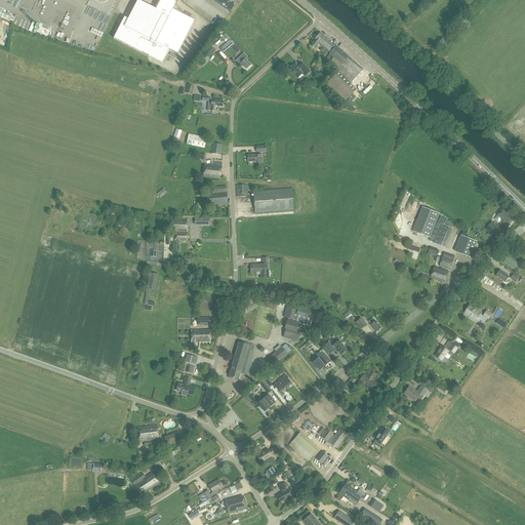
[(127,19),(124,18),(121,24),(117,31),(117,32),(114,38),(162,64),(168,50),(177,54),(195,22),(172,10),(176,3),(169,0),(160,0),(156,9),(137,0),(127,19)]
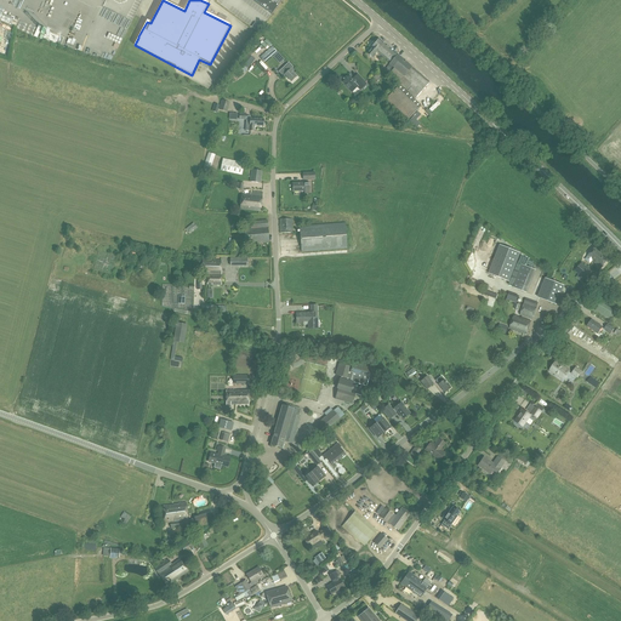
[(272,15),(281,0),(251,0),(272,15)]
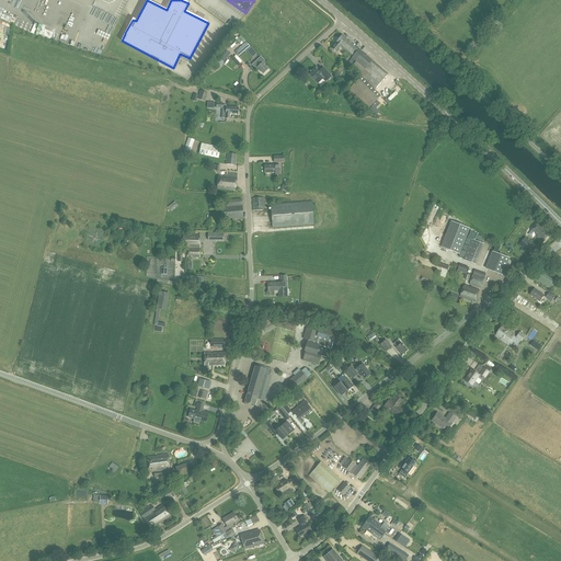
[(237,25),(230,20),(227,24),(233,30),(237,25)]
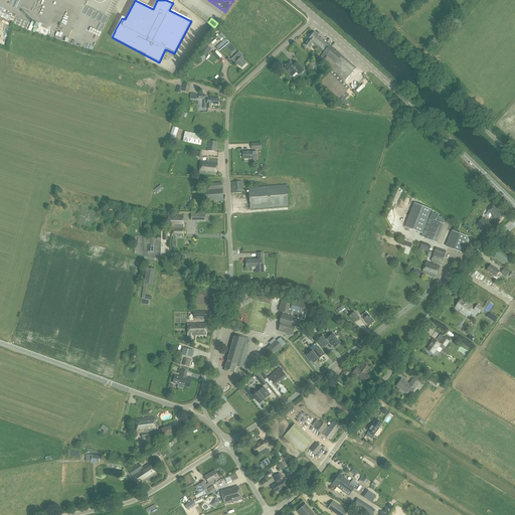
[(330,45),(319,35),(319,36),(315,32),(305,44),(308,47),(309,46),(310,47),(312,45),(311,44),(312,42),(323,52),(330,45)]
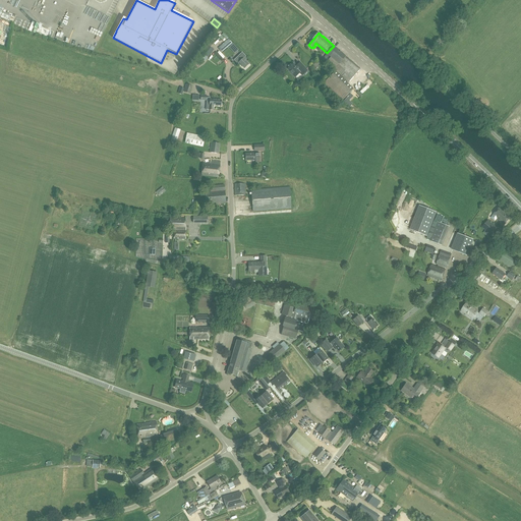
[(219,47),(220,47),(219,48),(221,51),(222,50),(223,51),(232,43),(229,39),(219,47)]
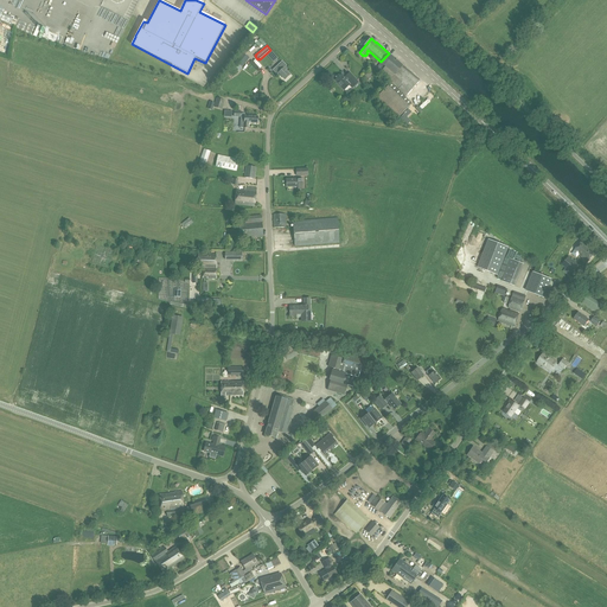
[(242,53),(235,62),(232,65),(238,71),(242,66),(249,58),(242,53)]
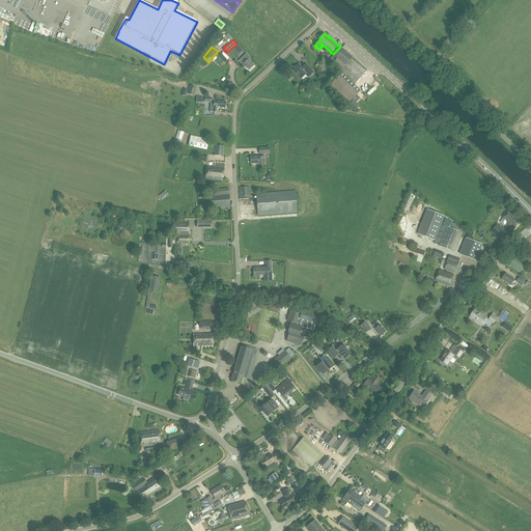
[(332,63),(341,73),(342,73),(354,84),(367,70),(340,47),(333,54),(333,55),(336,58),(333,62),(332,63)]
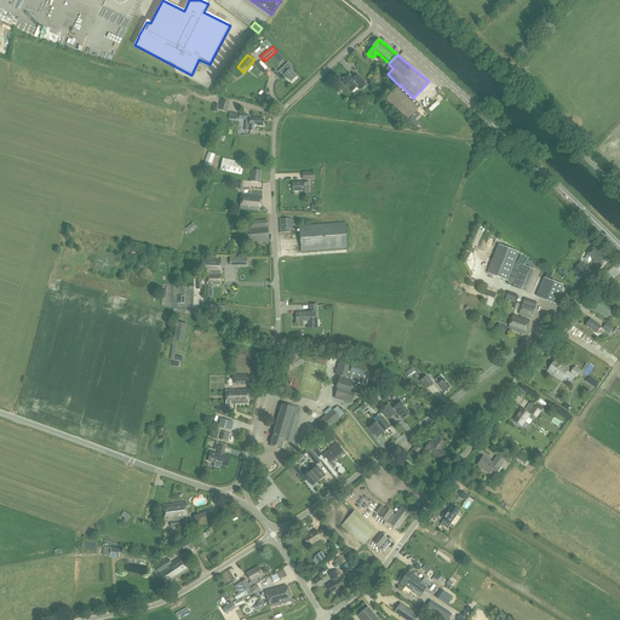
[(290,69),(283,74),(291,81),(296,76),(290,69)]
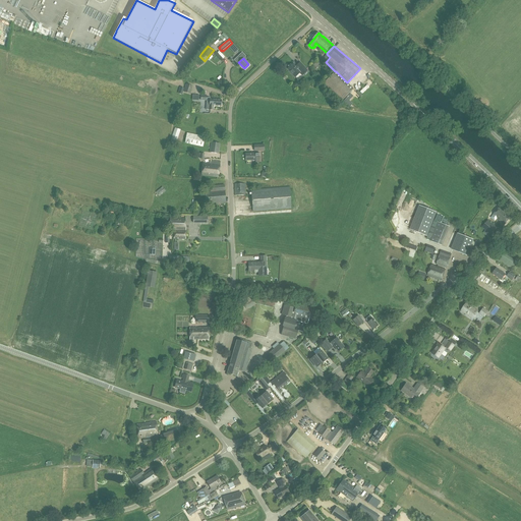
[(300,62),(295,66),(293,63),(287,68),(295,77),(300,72),(302,75),(307,70),(300,62)]
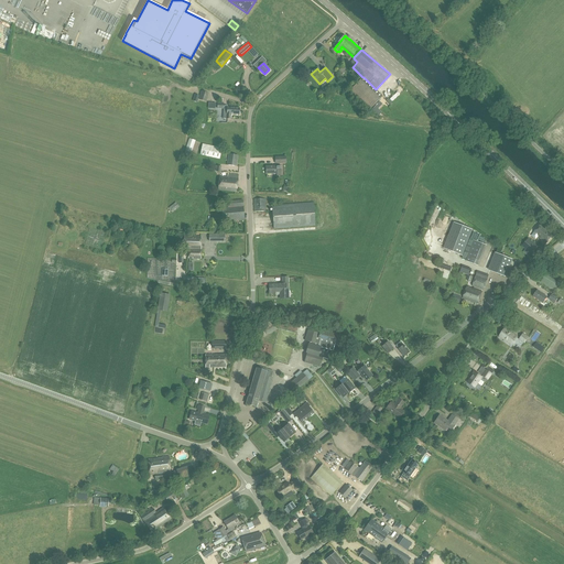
[(364,77),(362,77),(348,91),(368,111),(382,96),(376,89),(364,77)]
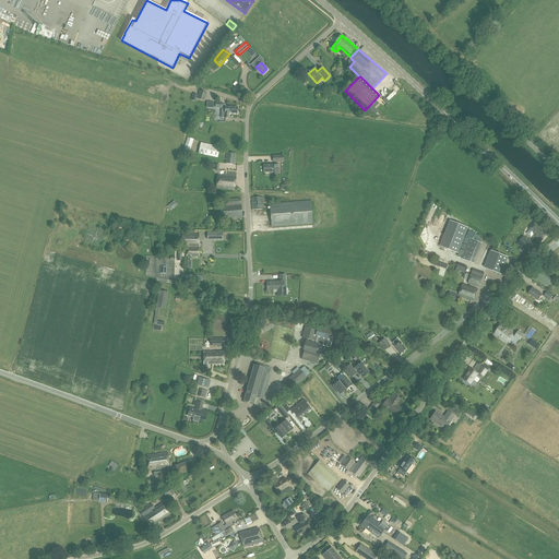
[(185,90),(178,102),(182,104),(188,91),(185,90)]
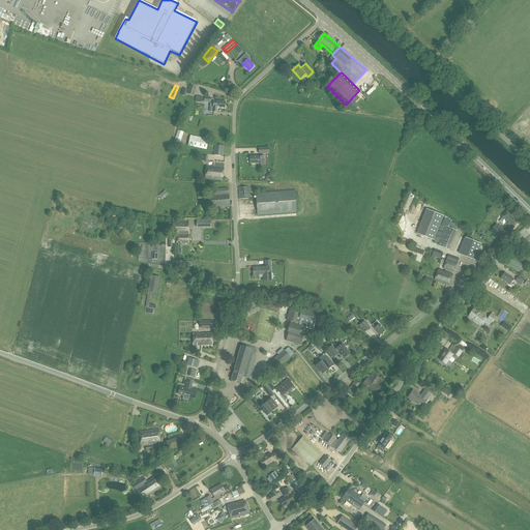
[(204,100),(204,101),(210,102),(210,112),(212,112),(216,112),(217,108),(225,108),(225,101),(216,100),(214,100),(214,99),(211,99),(211,97),(205,97),(204,100)]
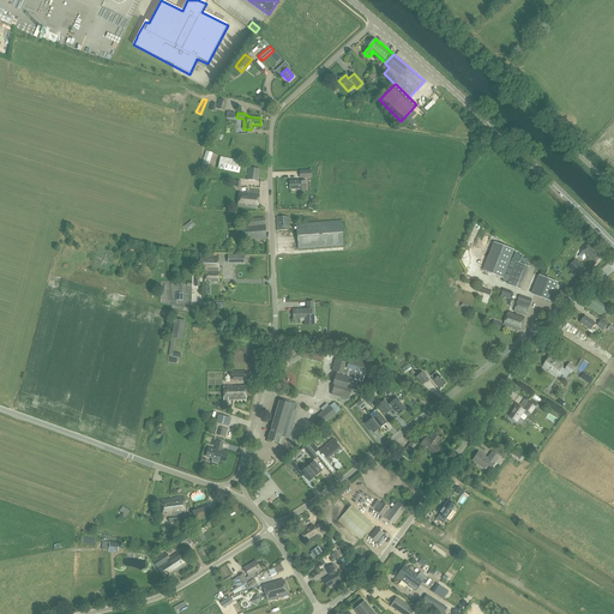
[(208,149),(204,163),(211,164),(215,150),(208,149)]
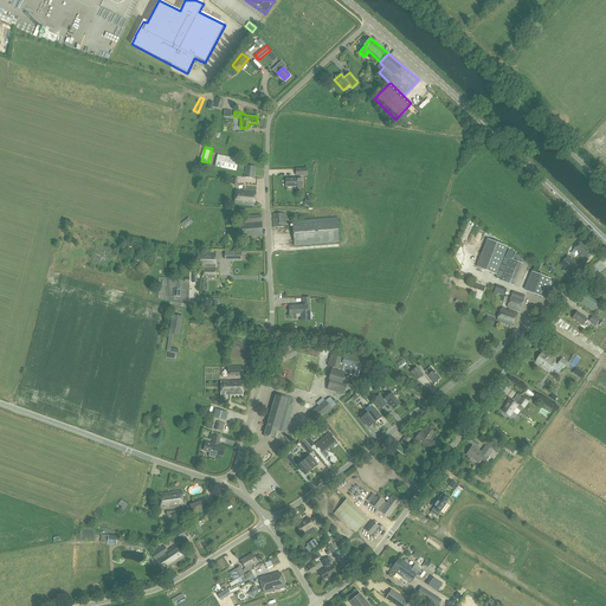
[(239,160),(221,155),(218,155),(216,167),(237,172),(239,160)]
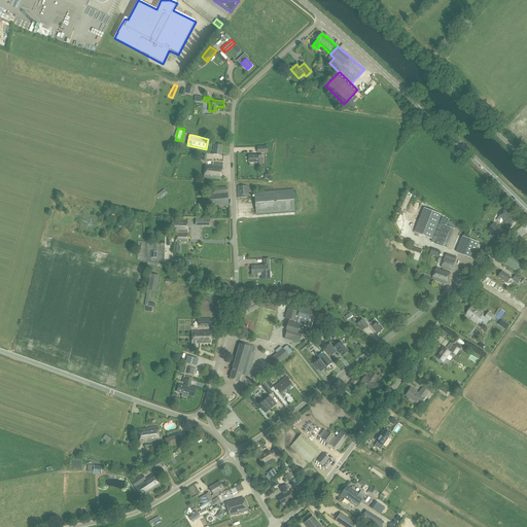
[(222,145),(213,144),(212,154),(221,155),(222,145)]
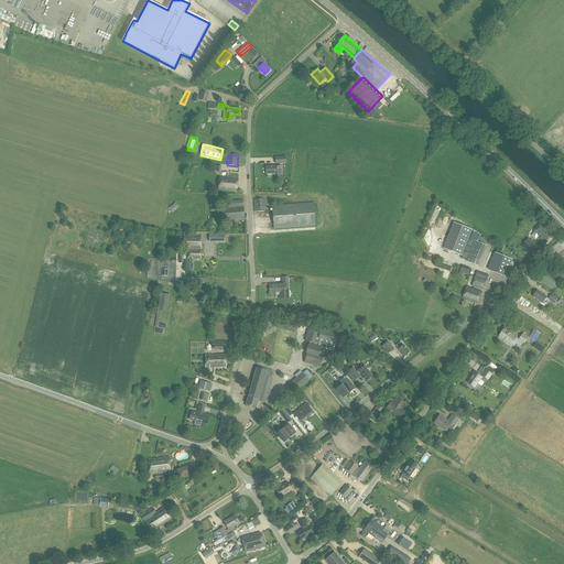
[(281,174),(281,165),(266,166),(267,174),(277,174),(281,174)]
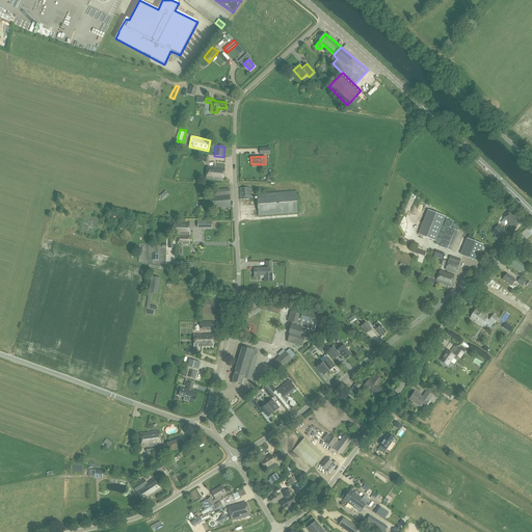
[(224,168),(214,167),(208,166),(206,179),(222,181),(224,168)]
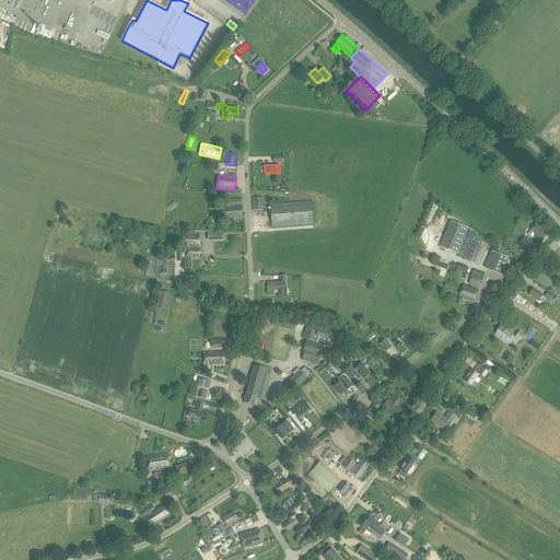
[(264,210),(264,197),(252,198),(252,210),(264,210)]
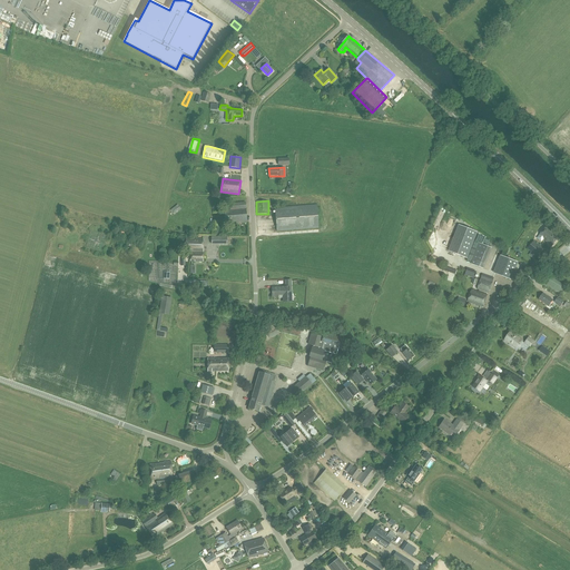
[(247,223),(245,202),(229,204),(231,209),(224,210),(225,224),(247,223)]
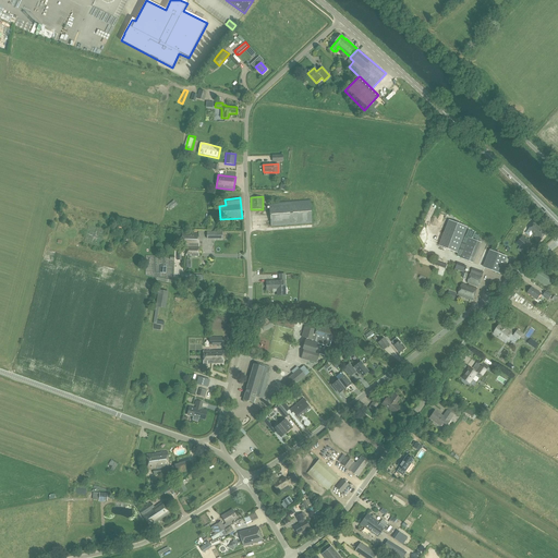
[(269,203),(270,227),(312,223),(310,199),(269,203)]
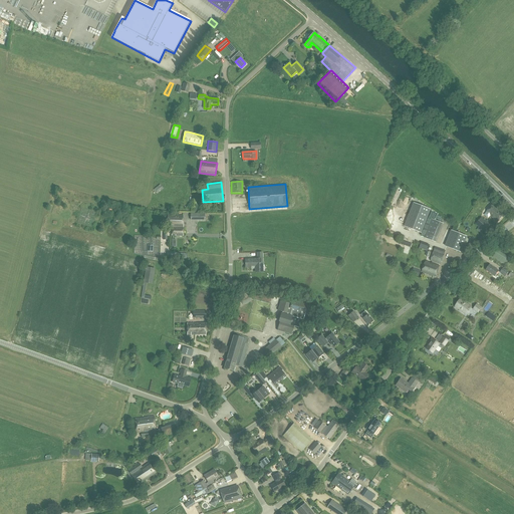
[(157,194),(164,189),(160,185),(154,190),(157,194)]
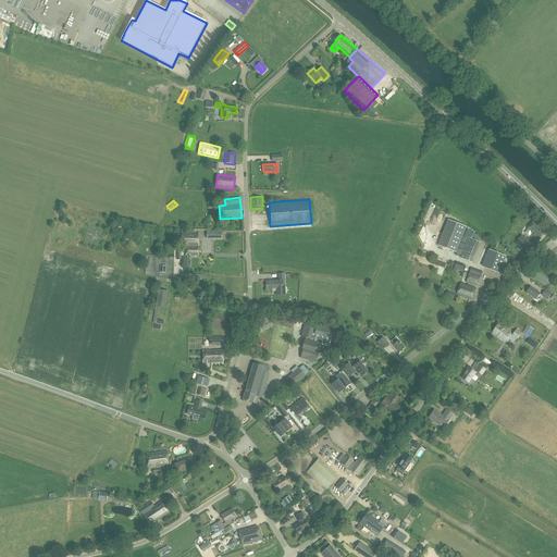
[(448,220),(438,245),(457,252),(468,226),(448,220)]
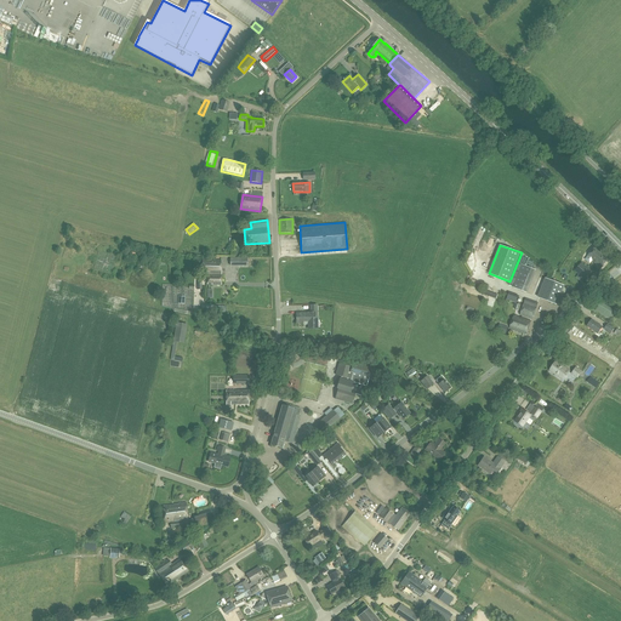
[(596,246),(587,256),(600,268),(609,258),(596,246)]
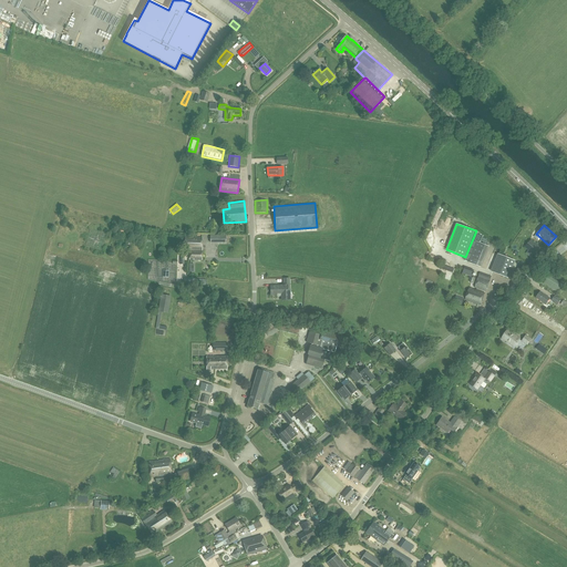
[(185,236),(184,250),(189,250),(189,260),(203,260),(203,237),(185,236)]
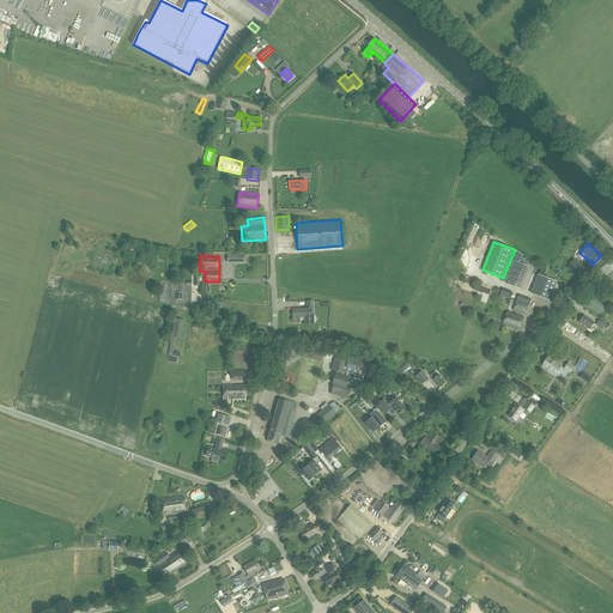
[(574,259),(566,267),(577,277),(584,267),(574,259)]
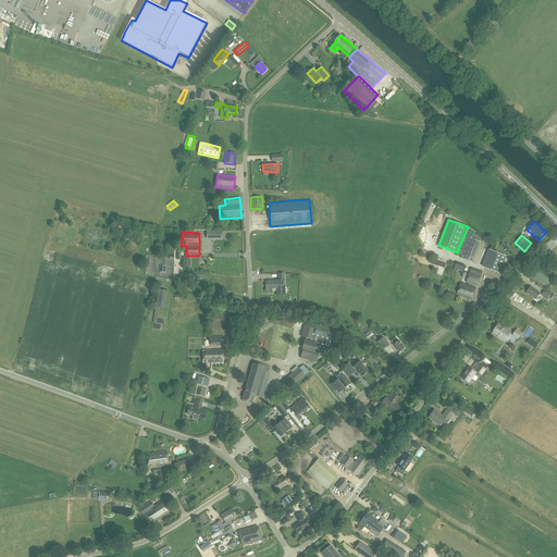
[(460,258),(473,262),(481,242),(468,237),(460,258)]
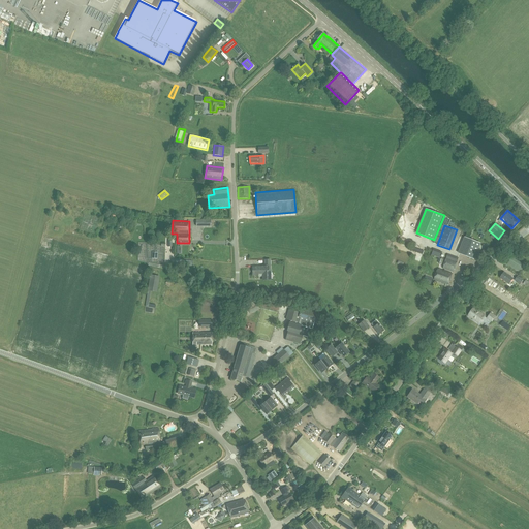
[(464,237),(458,253),(474,259),(480,244),(464,237)]
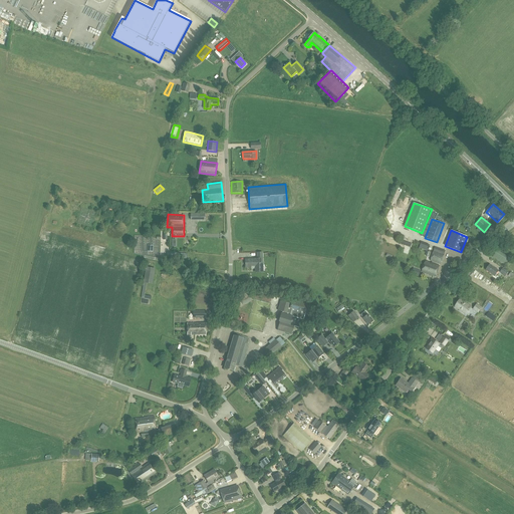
[(446,251),(439,248),(435,247),(431,261),(441,264),(444,254),(446,251)]
